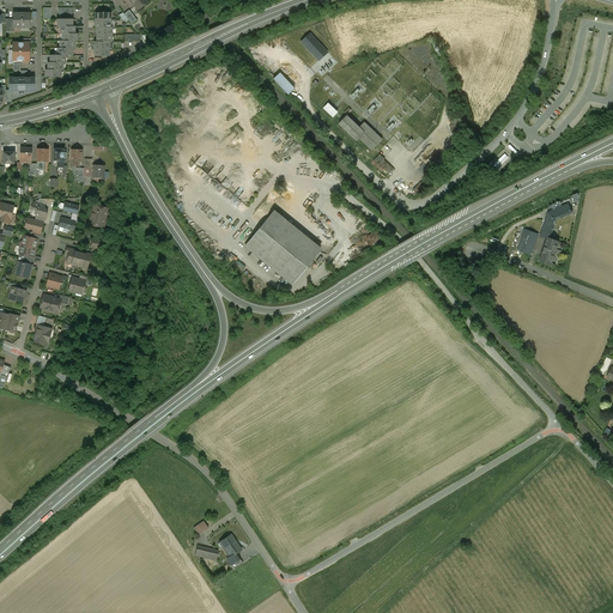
[(72,8),(59,8),(59,19),(72,19),(72,8)]
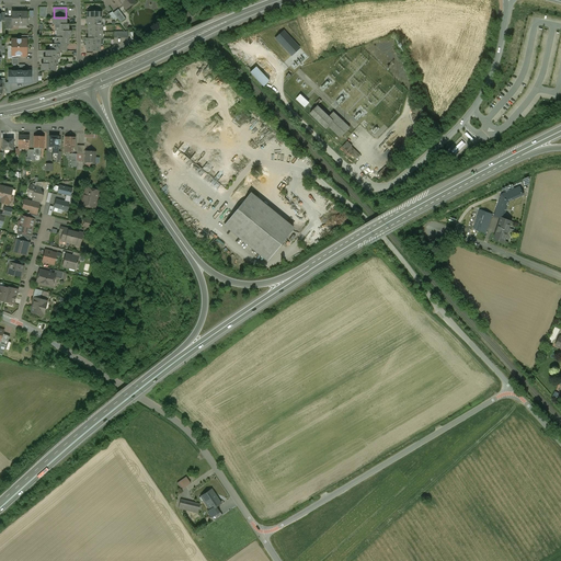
[(125,19),(118,9),(113,13),(117,19),(121,22),(125,19)]
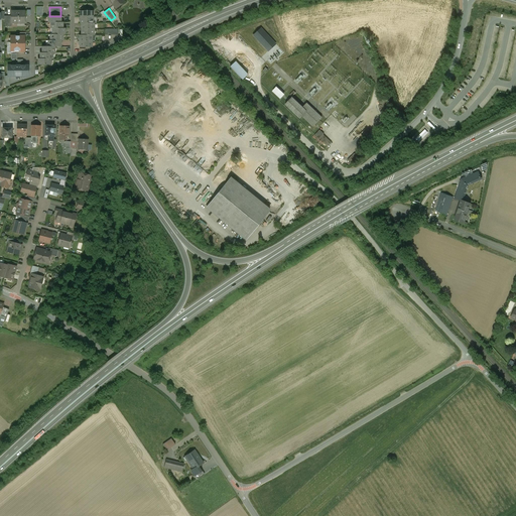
[(24,11),(11,11),(11,16),(11,23),(24,23),(24,11)]
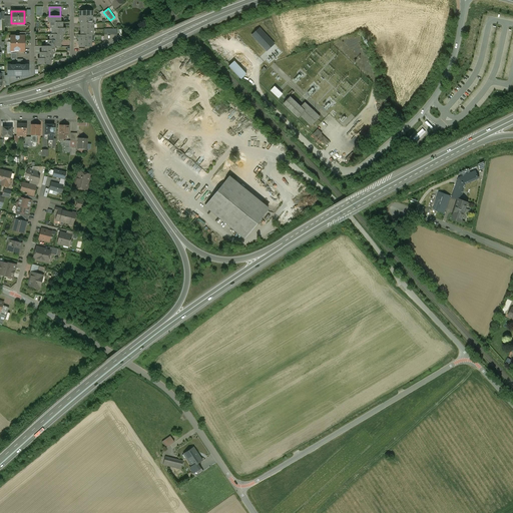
[(275,44),(260,28),(251,35),(267,51),(275,44)]
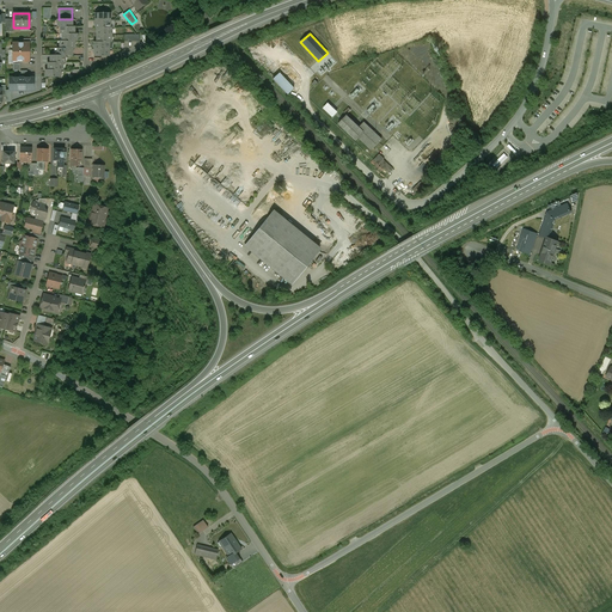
[(23,43),(13,43),(13,44),(11,47),(13,49),(13,61),(20,61),(23,61),(29,61),(29,43),(23,43)]
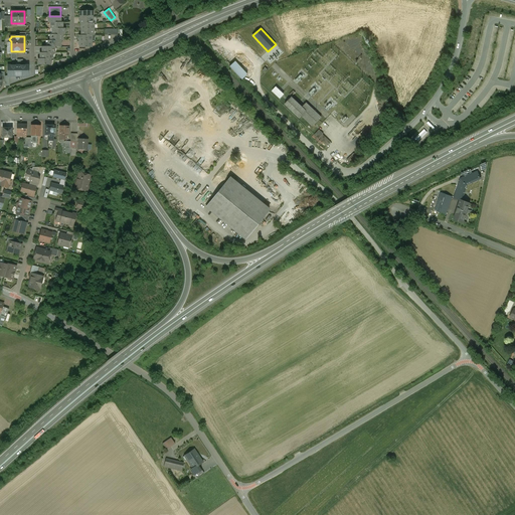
[(246,74),(234,60),(228,65),(242,79),(246,74)]
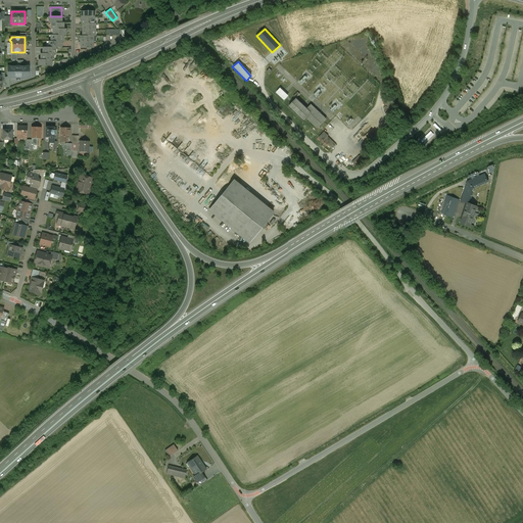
[(29,66),(8,66),(8,78),(21,78),(21,79),(25,79),(25,78),(29,78),(29,66)]
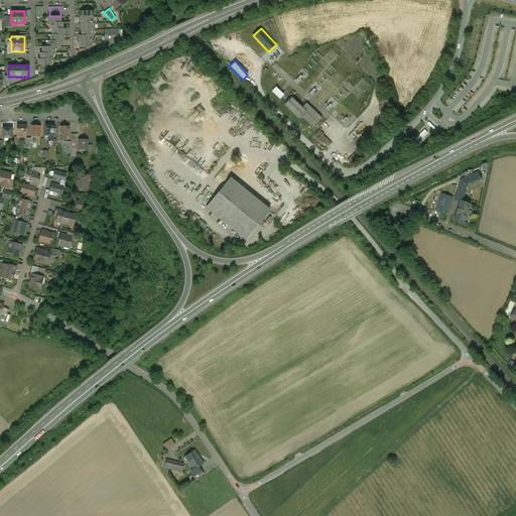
[(276,87),(273,91),(280,98),(283,94),(276,87)]
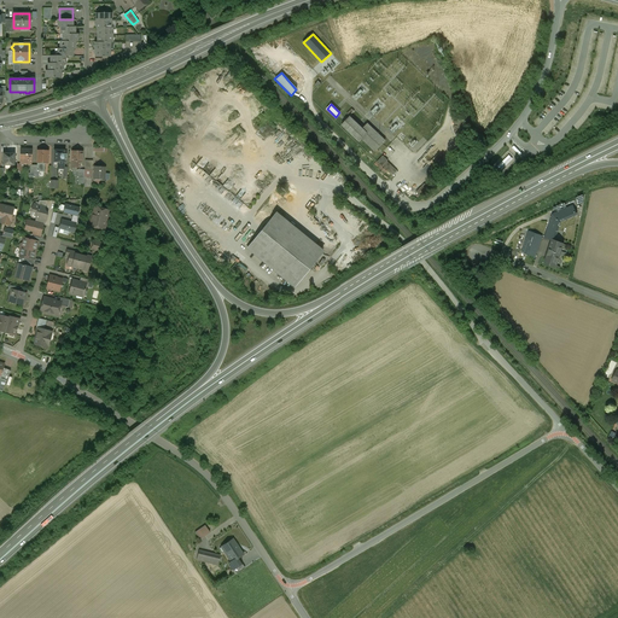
[(362,128),(350,116),(340,126),(359,141),(361,139),(363,136),(367,133),(362,128)]
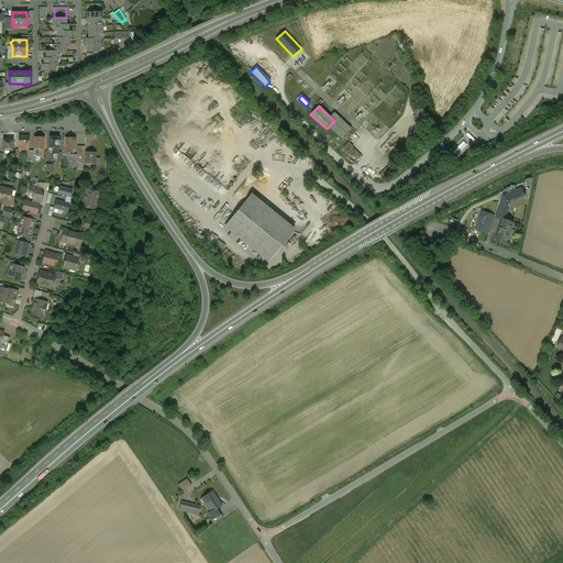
[(335,128),(343,120),(334,112),(330,117),(334,121),(331,124),(335,128)]
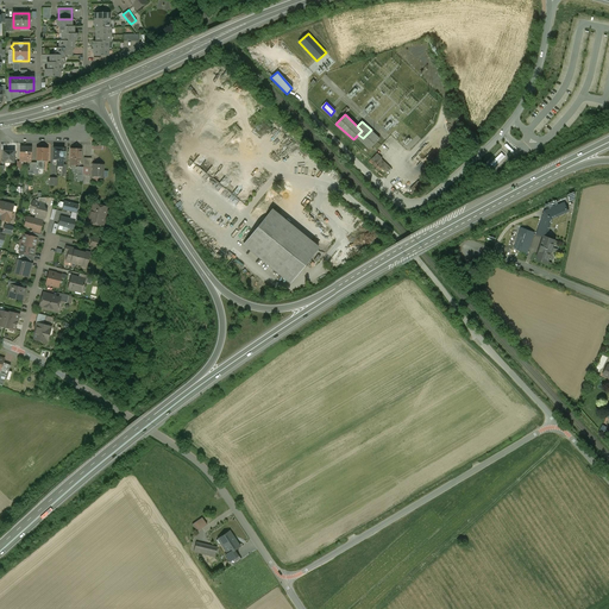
[(358,135),(356,137),(369,149),(380,138),(371,130),(363,138),(358,135)]
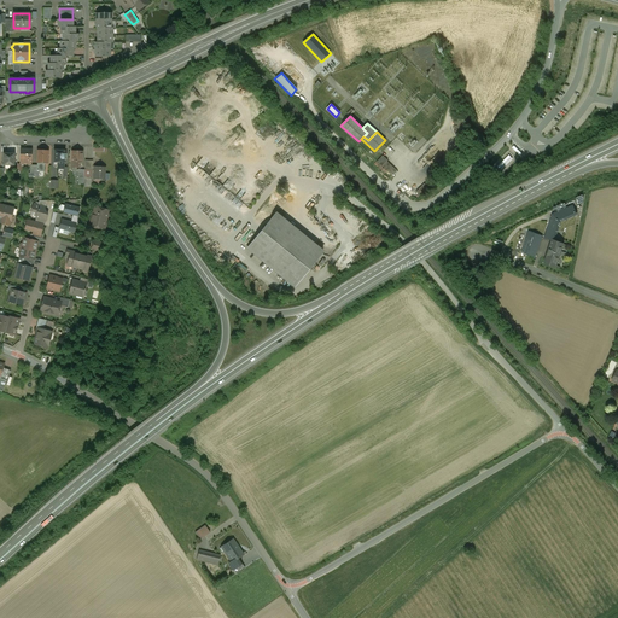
[(513,146),(512,149),(519,156),(522,153),(513,146)]
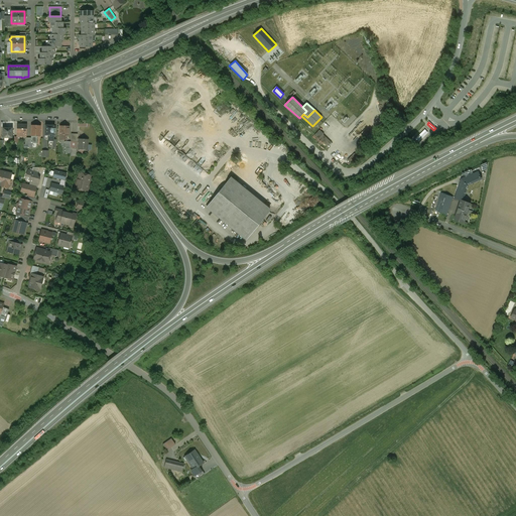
[(26,125),(17,125),(17,133),(17,137),(21,137),(21,136),(26,137),(26,133),(26,125)]
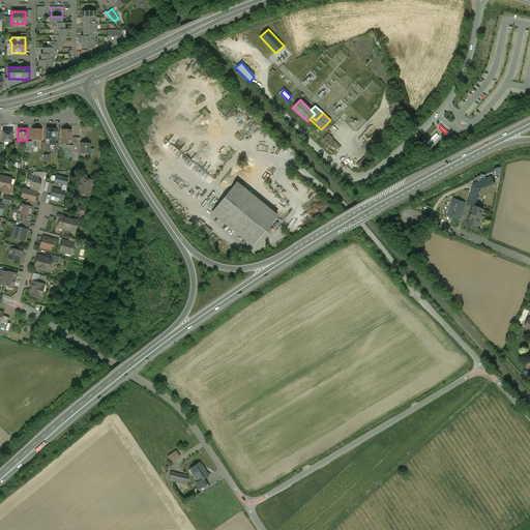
[(37,129),(32,129),(32,140),(38,140),(41,140),(41,129),(40,129),(40,128),(38,128),(37,129)]
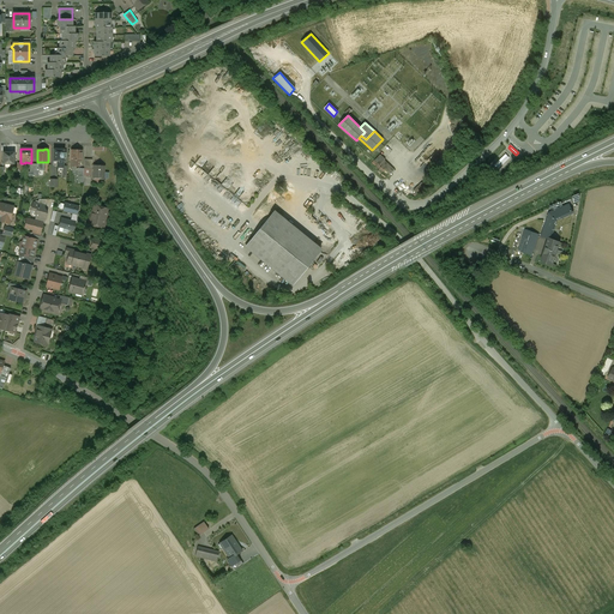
[(65,150),(54,149),(53,161),(58,162),(58,168),(64,168),(64,167),(64,162),(64,158),(66,158),(66,154),(65,154),(65,150)]
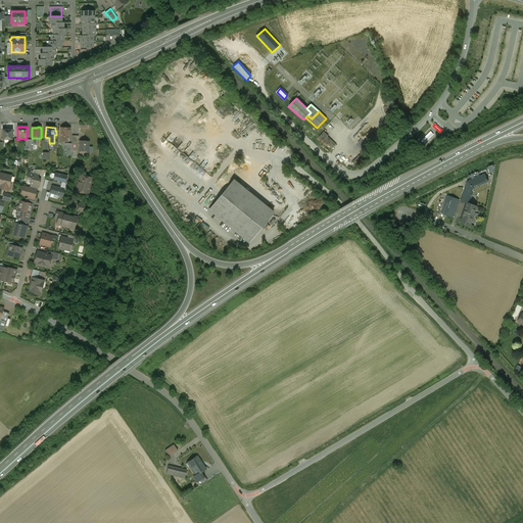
[(69,128),(61,128),(60,137),(62,137),(62,142),(67,142),(67,137),(69,138),(69,128)]
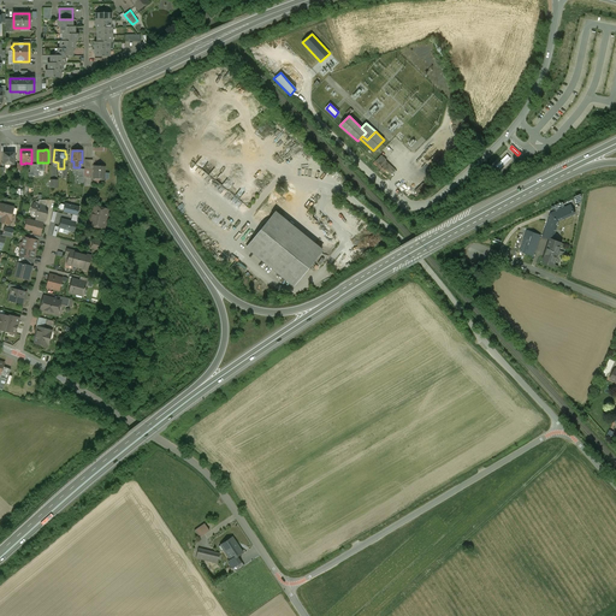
[(10,153),(4,153),(4,165),(15,165),(15,153),(10,153)]
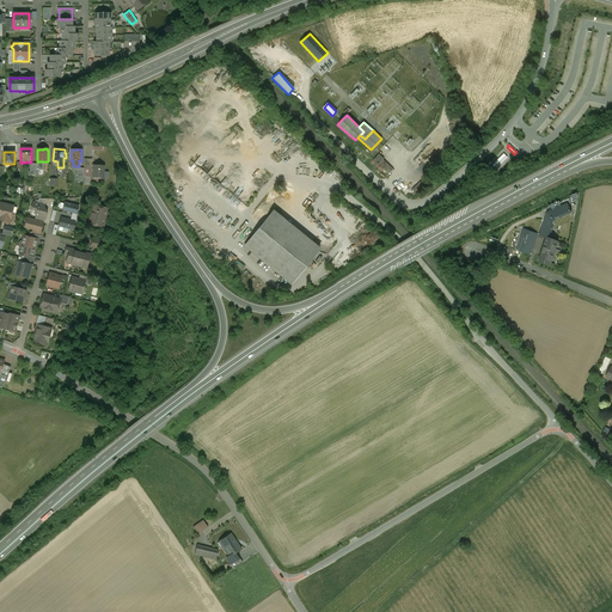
[(384,159),(379,154),(373,160),(378,165),(383,160),(384,159)]
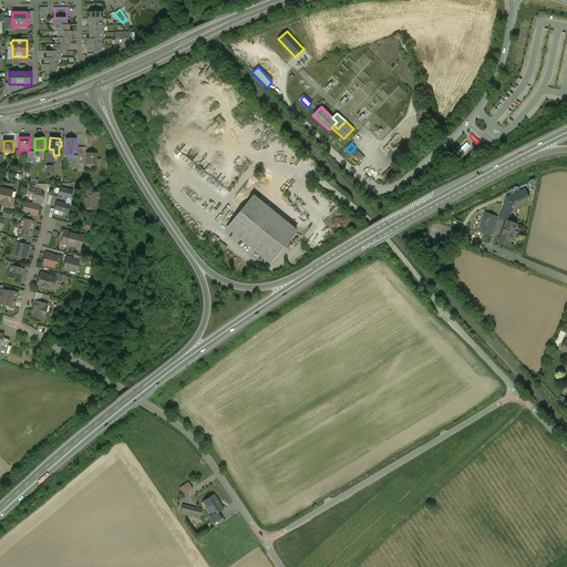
[(354,148),(350,153),(360,162),(364,156),(354,148)]
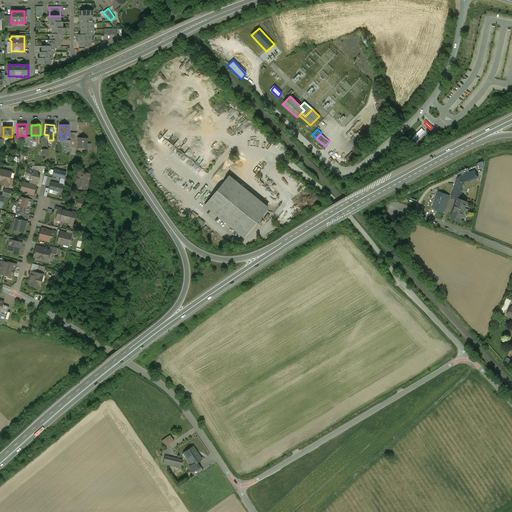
[(31,135),(31,137),(28,137),(28,146),(31,146),(31,142),(37,142),(37,135),(31,135)]
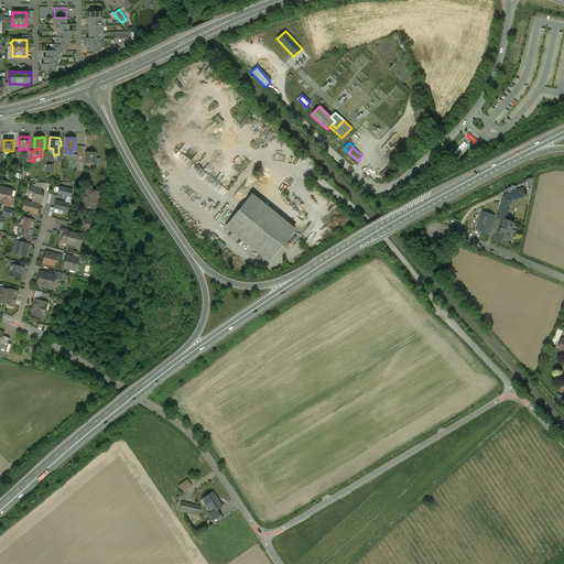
[(96,153),(86,152),(86,164),(95,164),(96,153)]
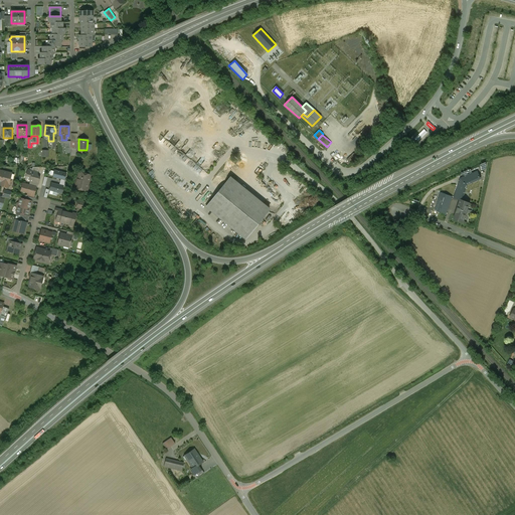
[(353,154),(352,153),(346,159),(350,164),(357,158),(353,154)]
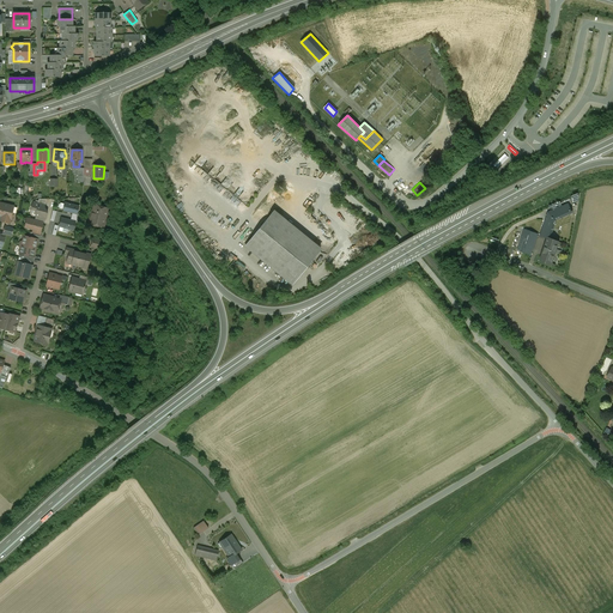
[(13,207),(0,202),(0,214),(1,214),(0,220),(5,222),(5,223),(10,224),(13,207)]
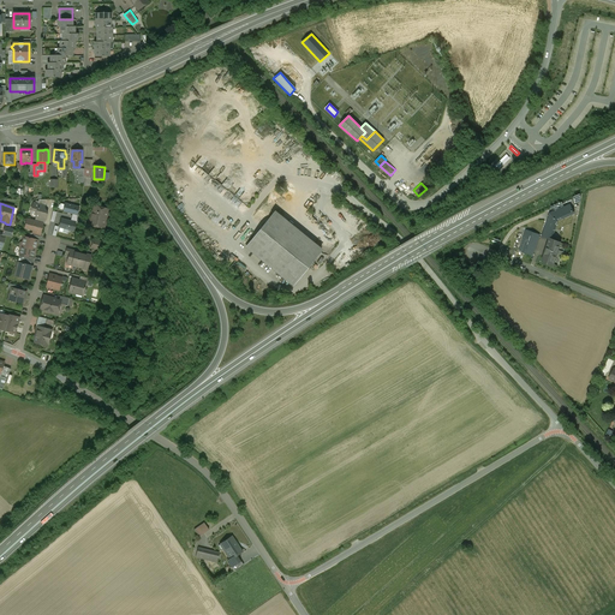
[(39,204),(34,203),(31,210),(37,212),(36,218),(35,221),(43,222),(43,224),(46,224),(47,220),(46,219),(47,214),(45,208),(45,207),(39,204)]
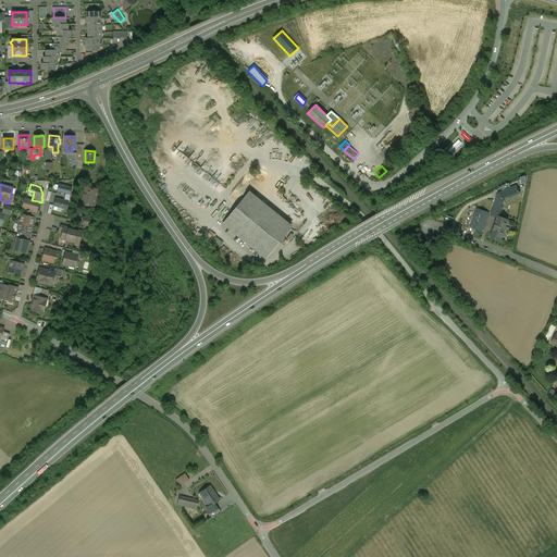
[(72,188),(59,184),(58,192),(65,194),(70,195),(72,188)]
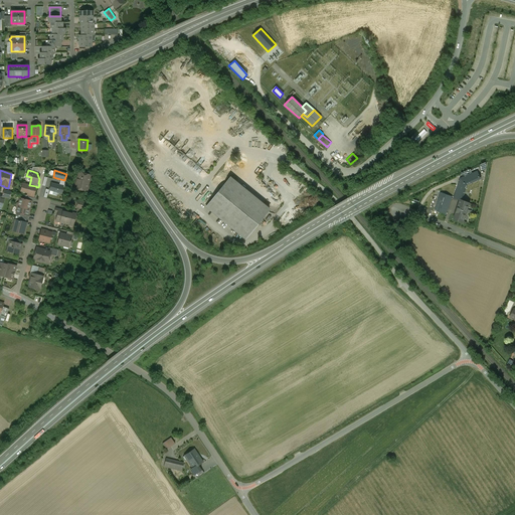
[(92,175),(78,172),(74,188),(87,191),(92,175)]
